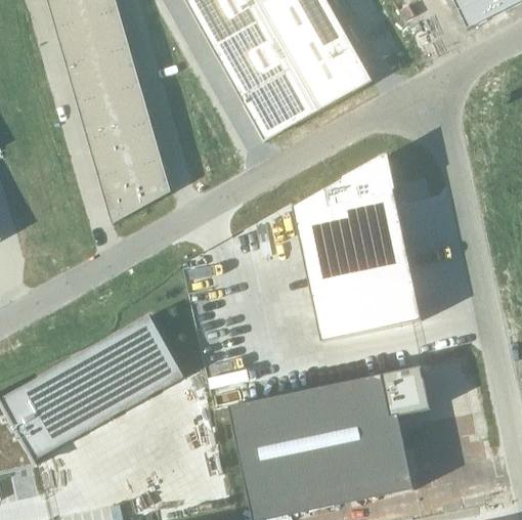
[(46,0),(53,23),(64,60),(75,97),(86,135),(96,172),(105,203),(111,218),(110,218),(112,222),(140,206),(156,198),(156,197),(169,189),(168,183),(160,155),(148,117),(138,80),(127,42),(117,5),(115,0),(46,0)]
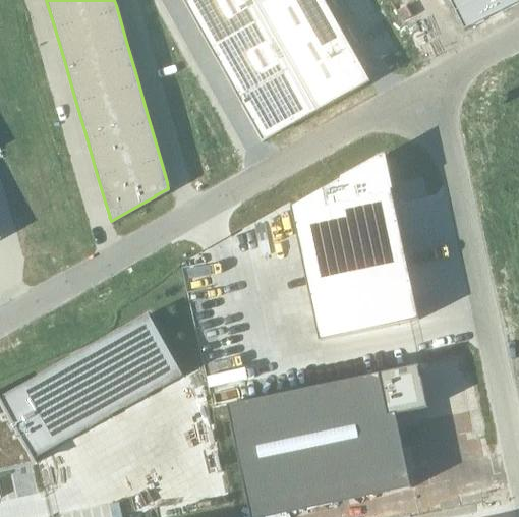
[(183,0),(200,33),(221,68),(231,85),(241,105),(242,105),(262,138),(279,129),(280,129),(315,109),(351,89),(368,78),(363,69),(364,68),(325,0),(183,0)]
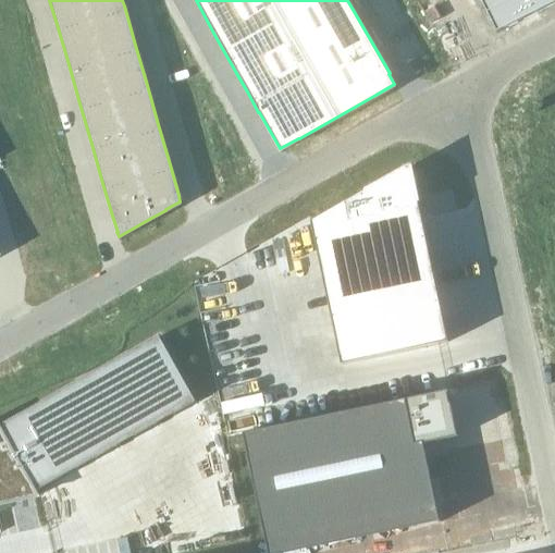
[(480,0),(485,10),(495,29),(554,0),(480,0)]
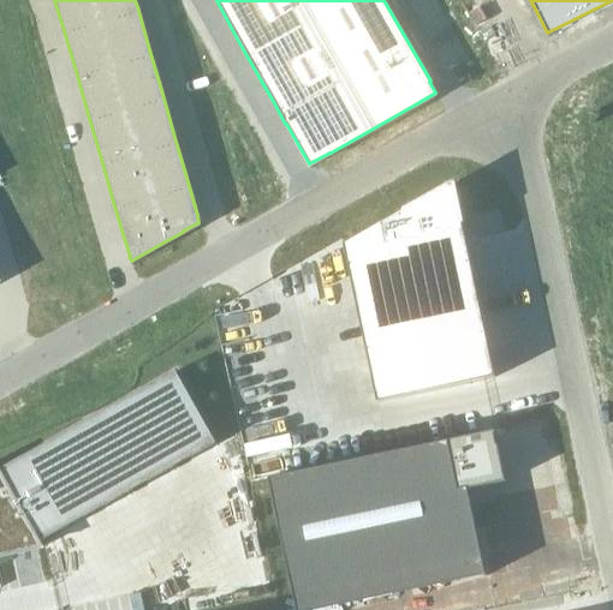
[(399,209),(343,241),(376,399),(494,374),(462,221),(464,221),(463,215),(460,216),(453,179),(404,207),(403,204),(398,207),(399,209)]
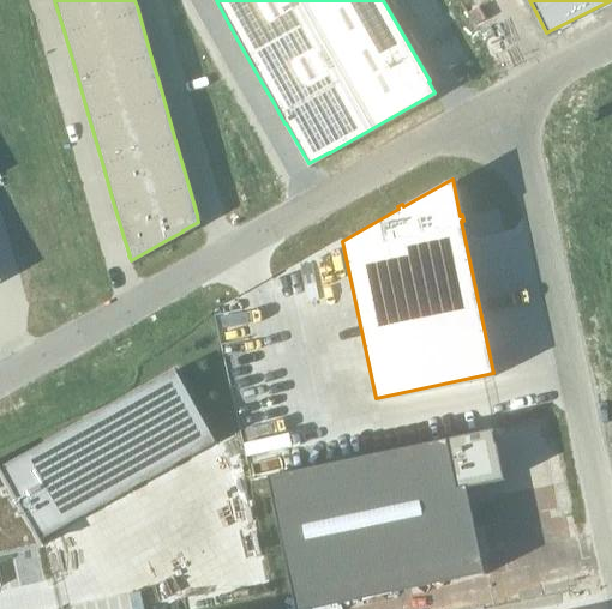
[(0,552),(42,542),(40,537),(215,439),(174,367),(0,464),(0,552)]
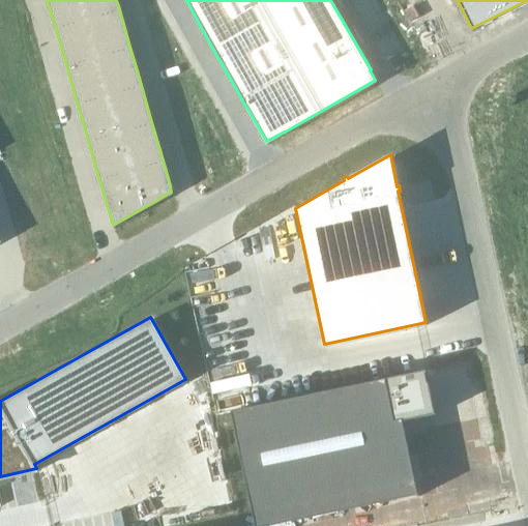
[(426,369),(231,410),(253,516),(413,481),(416,494),(418,493),(403,419),(418,416),(435,412),(428,380),(427,381),(426,372),(427,372),(426,369)]
